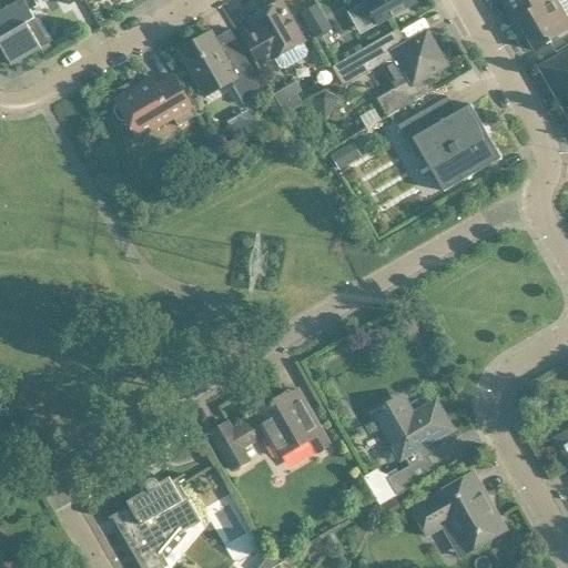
[(0,28),(4,36),(0,38),(0,44),(12,66),(53,41),(41,19),(34,17),(30,10),(38,6),(34,0),(0,0),(0,6),(3,11),(0,12),(0,28)]
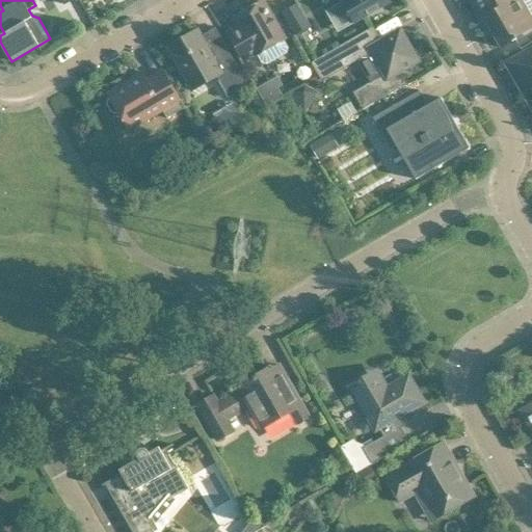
[(345,0),(343,1),(354,23),(392,2),(390,0),(345,0)]
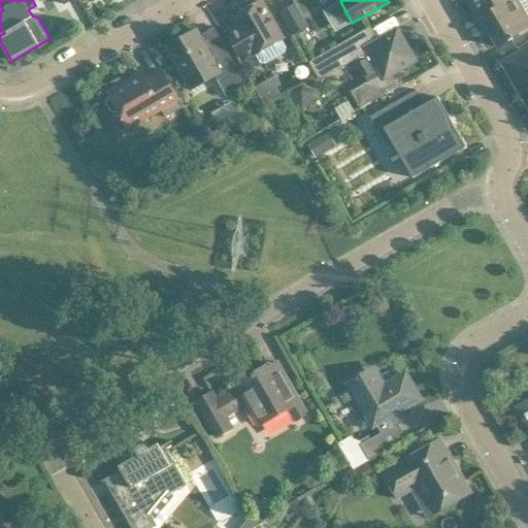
[(465,0),(476,19),(485,33),(489,31),(498,47),(514,38),(513,37),(527,28),(527,15),(519,0),(465,0)]
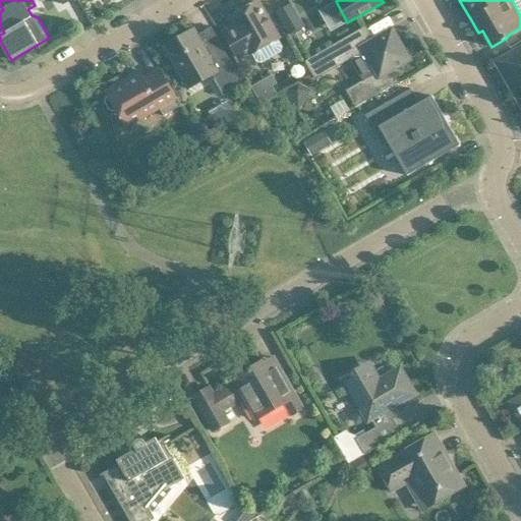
[(284,47),(280,39),(268,19),(257,2),(231,17),(236,26),(225,33),(240,59),(251,52),(252,54),(253,54),(257,62),(263,63),(282,52),(284,47)]
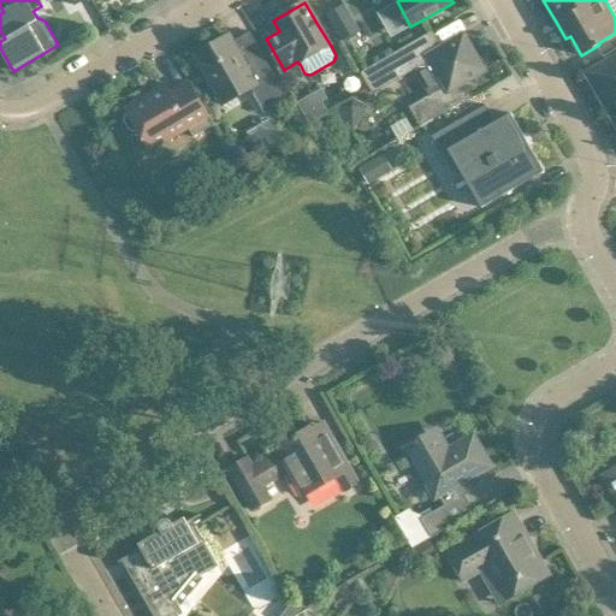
[(329,15),(344,41),(361,33),(345,5),(329,15)]
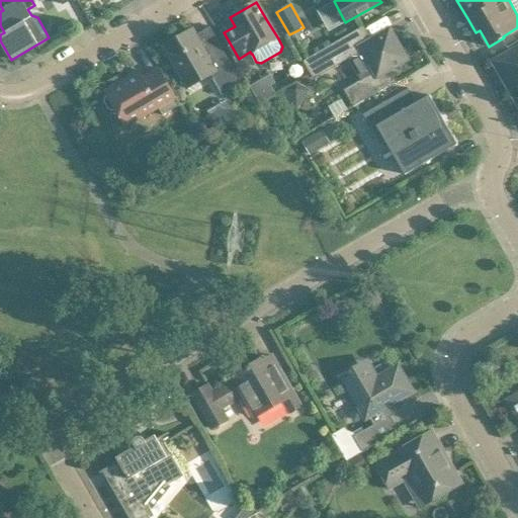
[(410,60),(395,32),(391,26),(385,29),(375,35),(368,40),(353,50),(346,37),(304,62),(312,76),(314,79),(348,60),(361,82),(346,90),(355,106),(379,92),(397,82),(391,71),(410,60)]
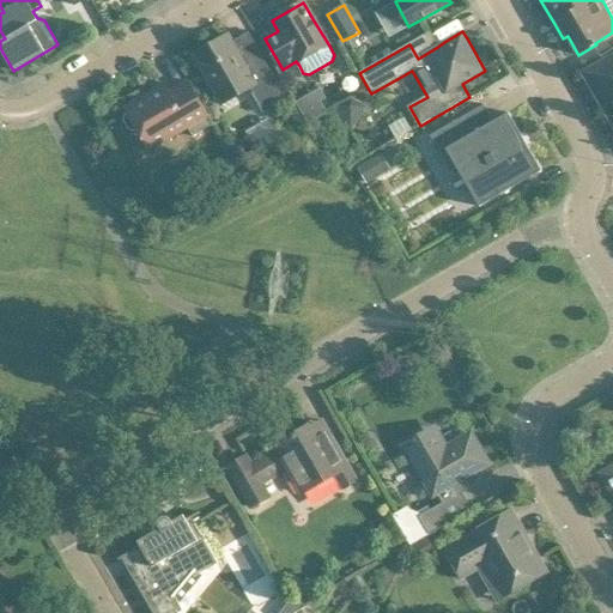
[(252,89),(266,113),(289,99),(271,70),(259,49),(242,59),(228,35),(194,54),(206,76),(224,104),(252,89)]
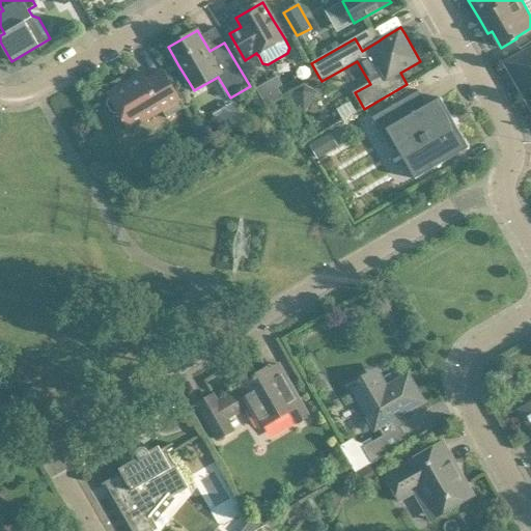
[(530,48),(530,49),(512,59),(505,63),(521,90),(530,108),(530,48)]
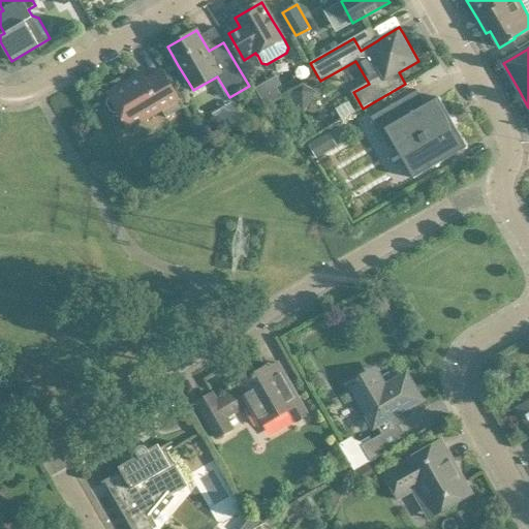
[(107,104),(112,112),(117,113),(119,112),(129,130),(162,111),(166,118),(184,107),(162,69),(146,79),(142,72),(107,92),(111,97),(109,99),(107,104)]
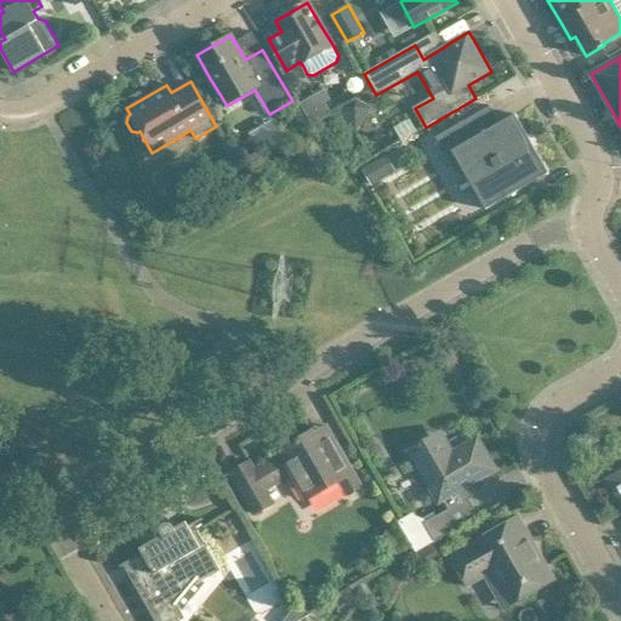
[(312,97),(301,103),(313,124),(329,115),(332,113),(326,102),(318,107),(312,97)]
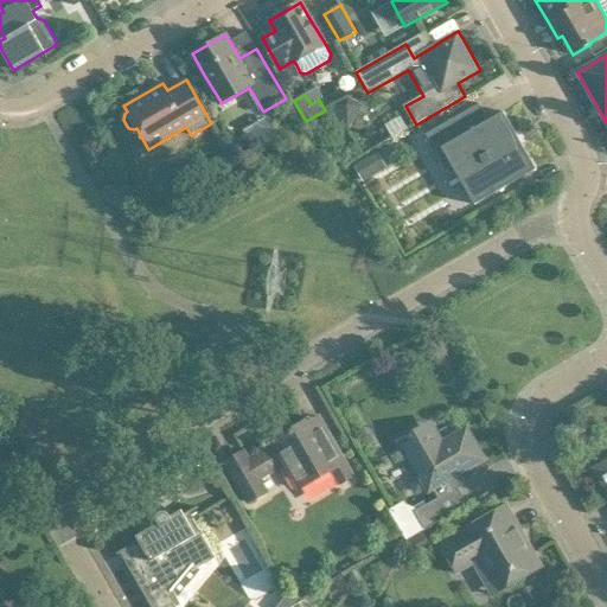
[(455,117),(435,129),(427,134),(447,170),(453,166),(464,184),(475,205),(537,170),(504,112),(465,134),(455,117)]
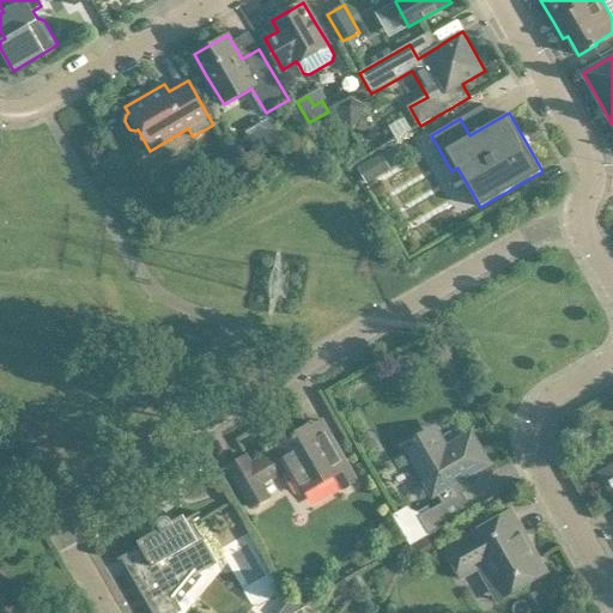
[(382,152),(358,167),(368,183),(392,169),(382,152)]
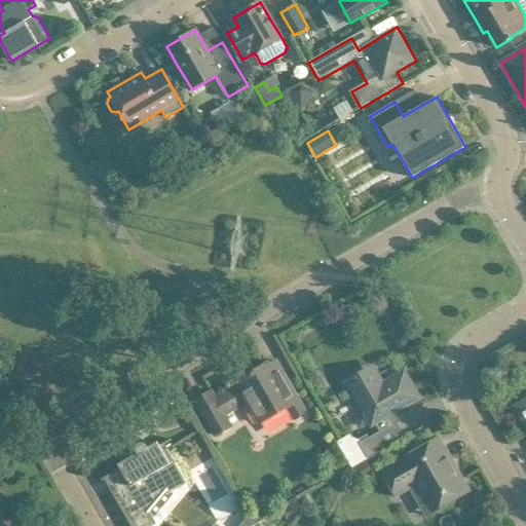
[(363,288),(359,303),(372,306),(376,291),(363,288)]
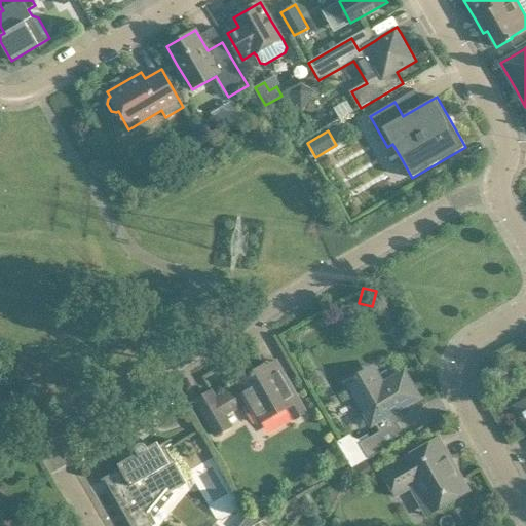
[(306,412),(297,397),(276,361),(265,367),(264,365),(251,373),(252,375),(236,383),(237,385),(216,399),(212,390),(195,400),(216,436),(232,426),(225,414),(247,402),(259,423),(289,407),(295,419),(306,412)]
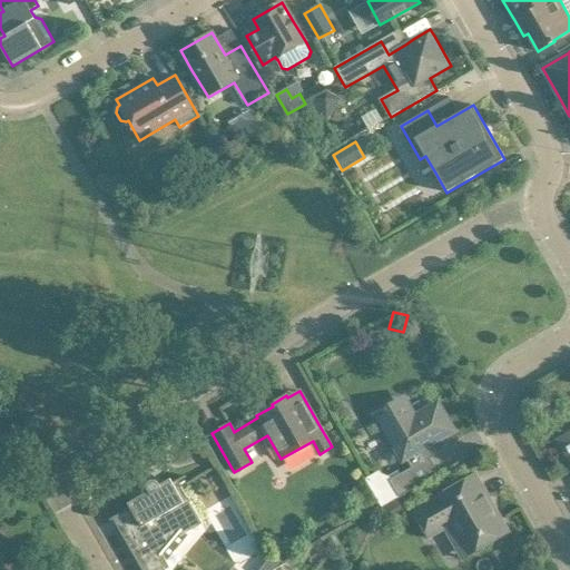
[(390,404),(374,413),(385,432),(403,462),(408,460),(412,468),(404,472),(392,479),(402,497),(439,475),(429,458),(428,459),(423,451),(430,446),(457,432),(448,416),(439,401),(416,413),(412,408),(405,395),(390,404)]
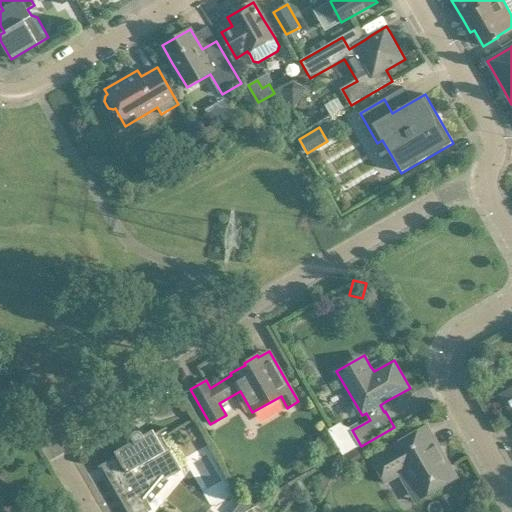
[(511,411),(511,387),(501,394),(511,411)]
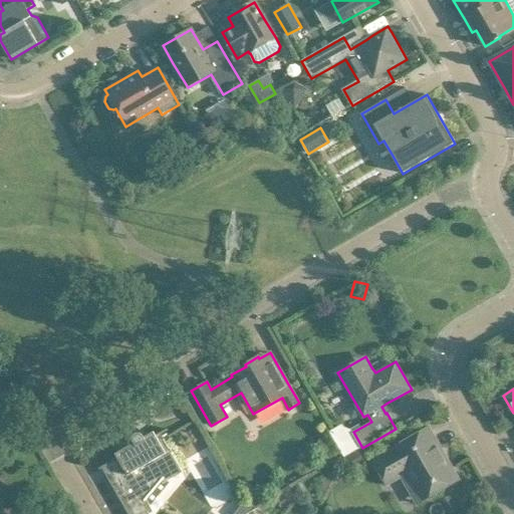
[(361,446),(353,432),(352,430),(344,427),(343,425),(331,432),(345,457),(362,448),(361,446)]
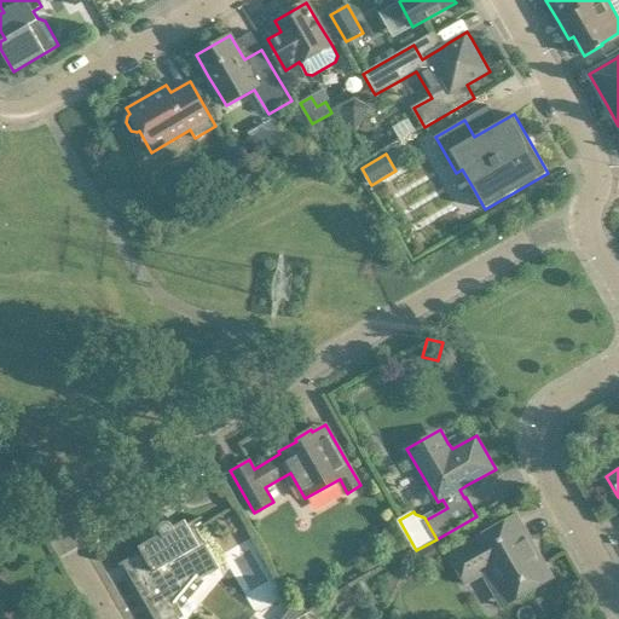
[(516,514),(496,526),(449,554),(467,584),(491,570),(509,602),(553,577),(516,514)]
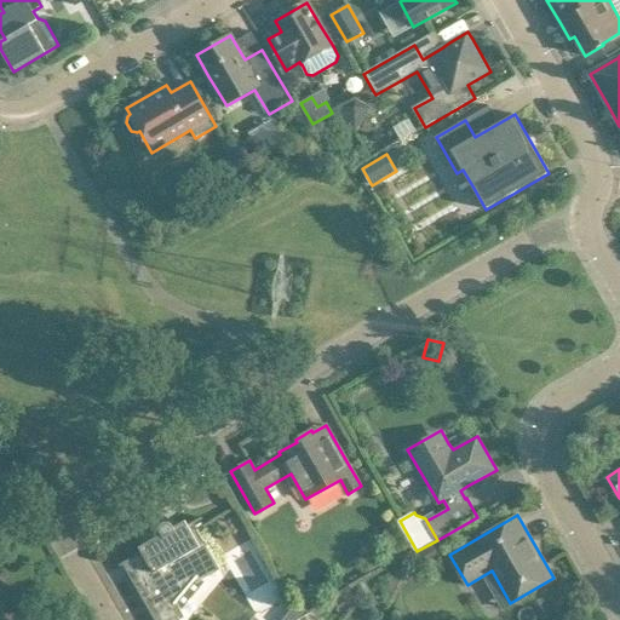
[(202,517),(188,526),(185,521),(174,527),(171,523),(165,522),(161,526),(160,532),(162,534),(139,547),(142,552),(120,564),(121,567),(124,564),(155,619),(181,619),(183,619),(185,618),(177,602),(195,580),(197,584),(220,569),(194,523),(202,518),(202,517)]
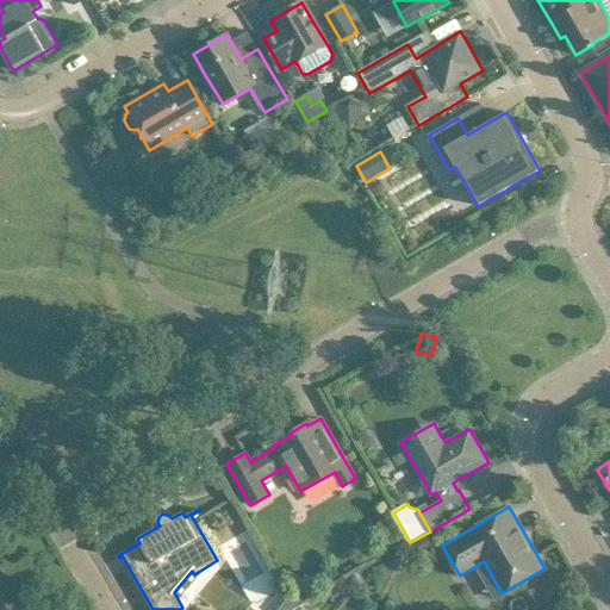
[(436,546),(429,533),(410,543),(417,556),(436,546)]
